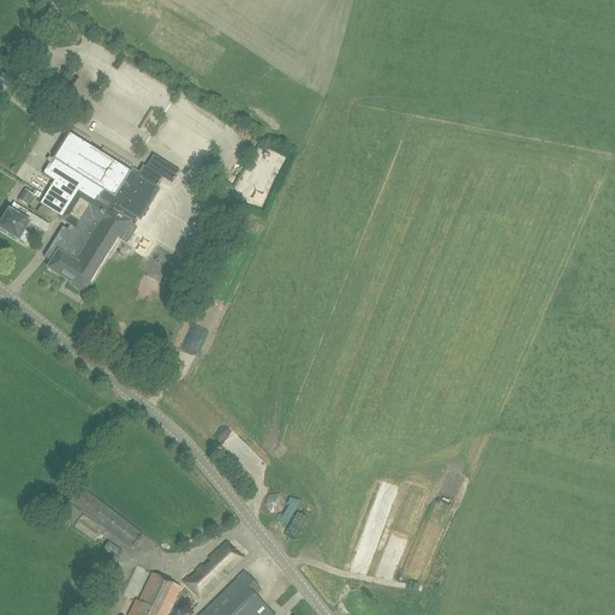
[(59,216),(99,153),(70,135),(54,160),(55,160),(52,165),(49,163),(43,174),(54,181),(40,204),(59,216)]
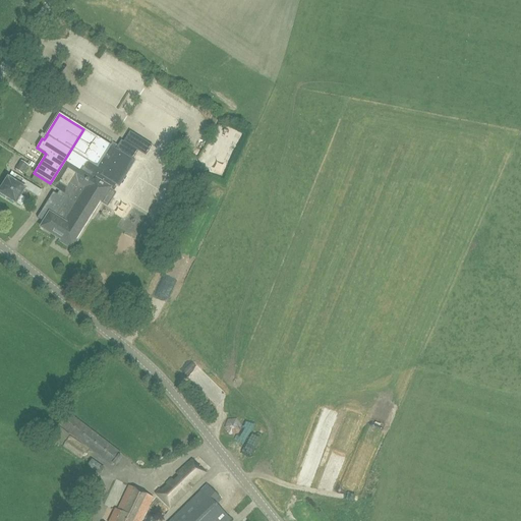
[(83,129),(50,183),(52,184),(51,185),(69,196),(56,218),(50,214),(41,227),(61,240),(59,242),(73,250),(78,241),(76,240),(101,203),(102,203),(111,188),(92,176),(94,173),(85,168),(89,162),(97,167),(111,146),(83,129)]
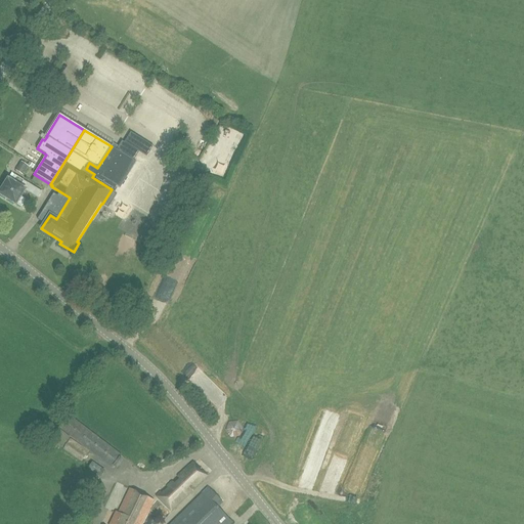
[(146,157),(154,146),(131,132),(124,143),(146,157)]
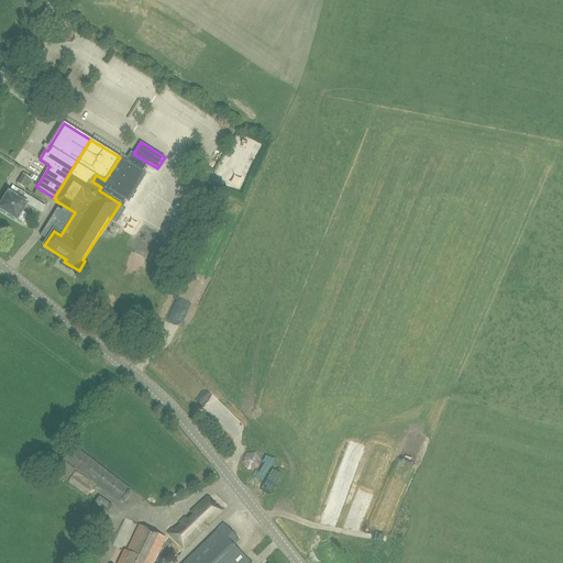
[(152,165),(128,151),(110,179),(114,183),(110,189),(116,192),(120,186),(134,196),(152,165)]
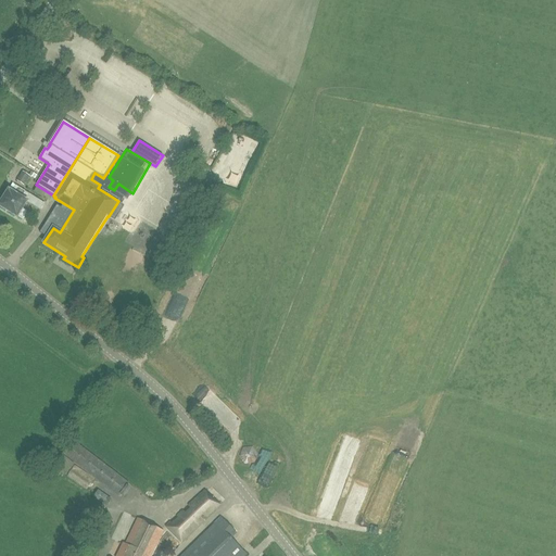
[(24,186),(30,176),(23,172),(16,180),(24,186)]
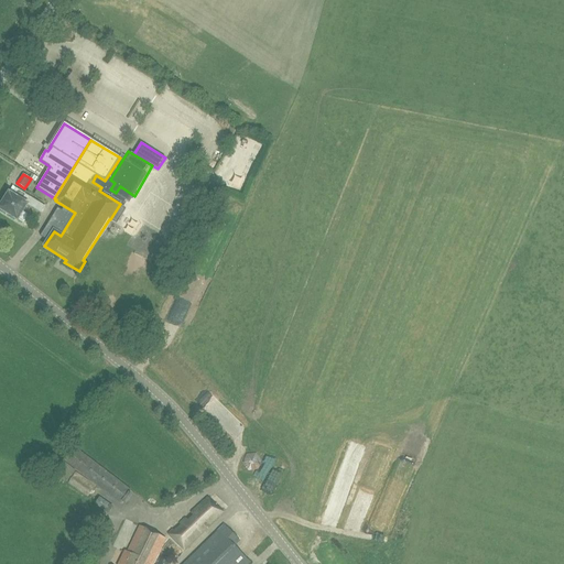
[(32,198),(17,188),(12,195),(9,193),(0,206),(0,209),(18,220),(19,219),(23,223),(28,216),(22,213),(32,198)]
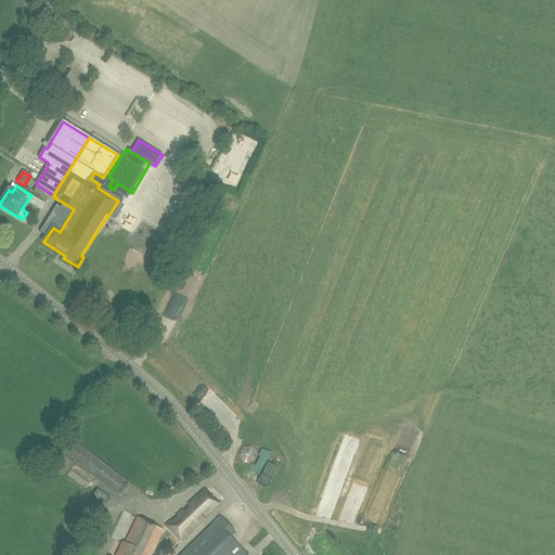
[(190,390),(201,378),(195,374),(185,385),(190,390)]
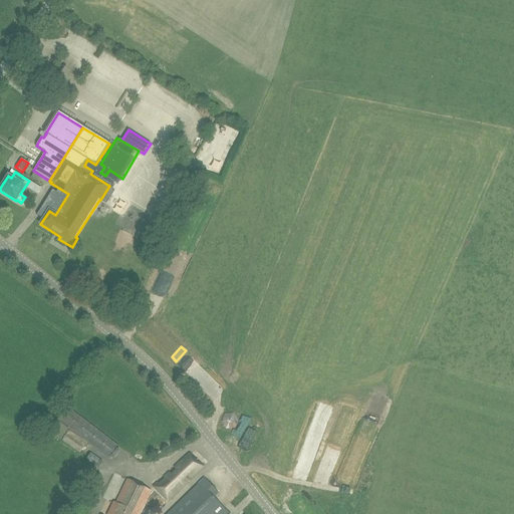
[(113,459),(119,451),(116,449),(118,447),(68,408),(59,420),(109,459),(110,457),(113,459)]
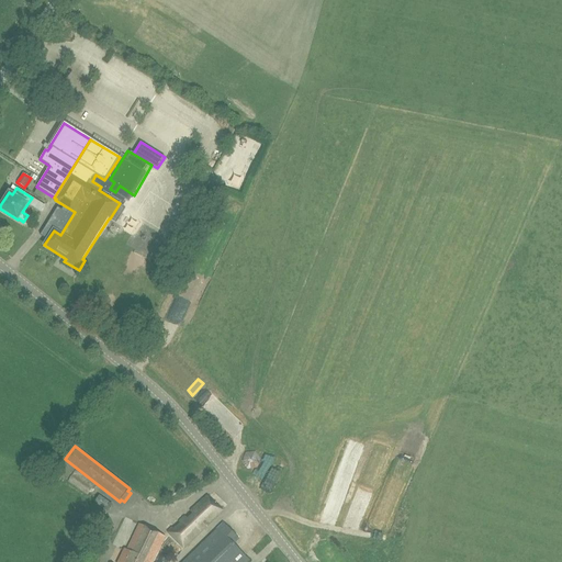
[(66,481),(75,469),(64,460),(55,471),(66,481)]
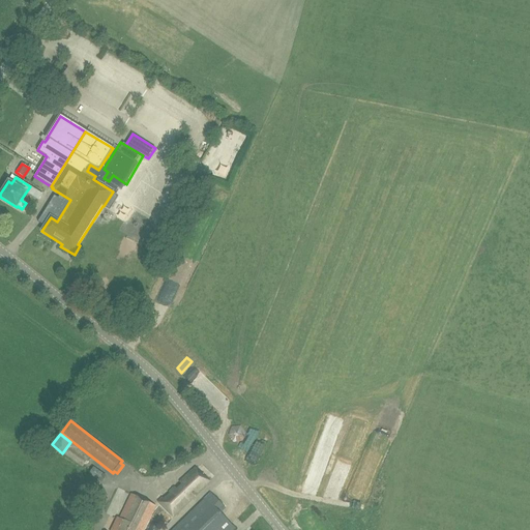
[(82,467),(88,457),(71,444),(64,454),(82,467)]
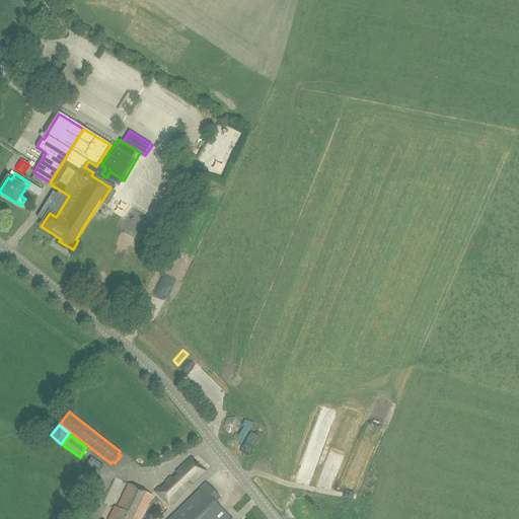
[(99,472),(103,466),(91,457),(87,464),(99,472)]
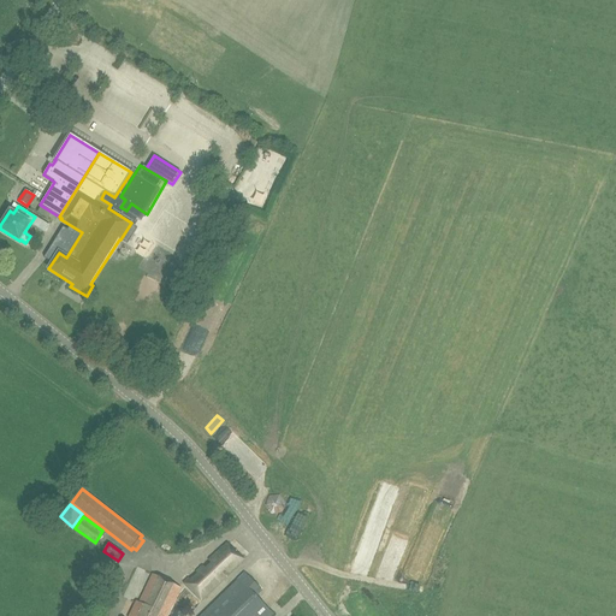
[(200,600),(243,560),(226,543),(184,584),(200,600)]
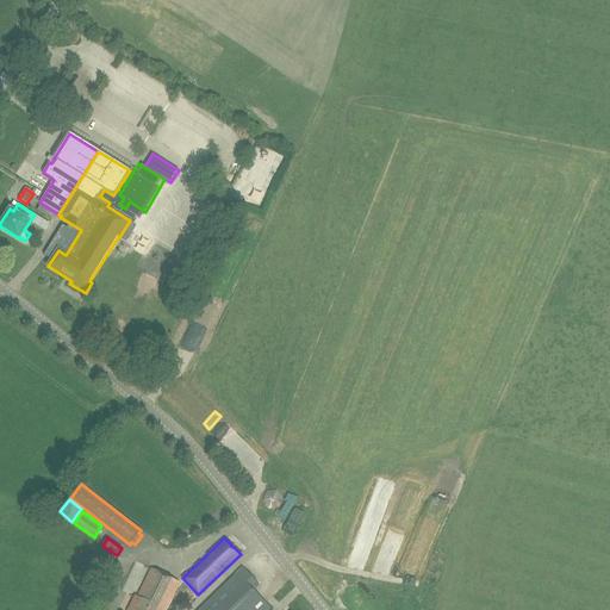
[(354,555),(352,566),(366,570),(372,542),(358,539),(354,555)]
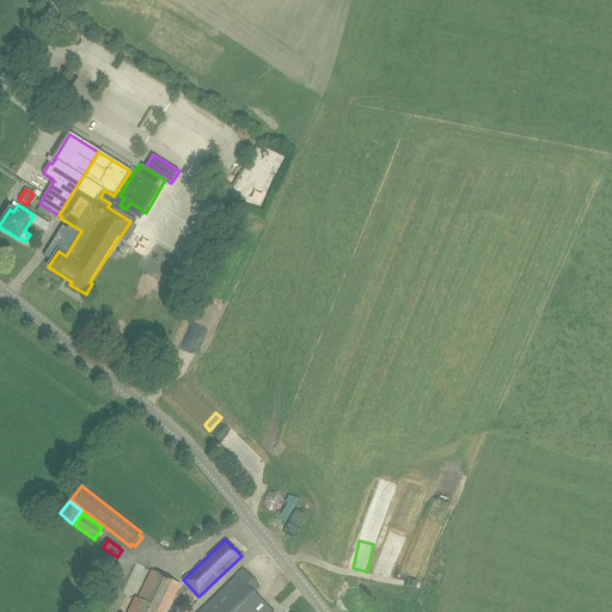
[(165,611),(179,585),(152,570),(138,599),(135,598),(128,611),(165,611)]
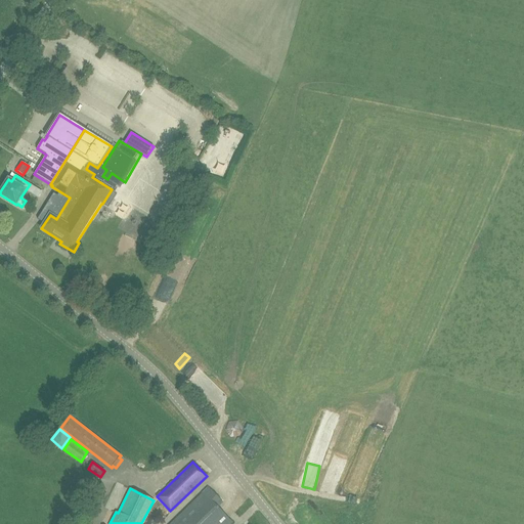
[(229,523),(231,522),(217,508),(222,503),(208,488),(170,523),(229,523)]
